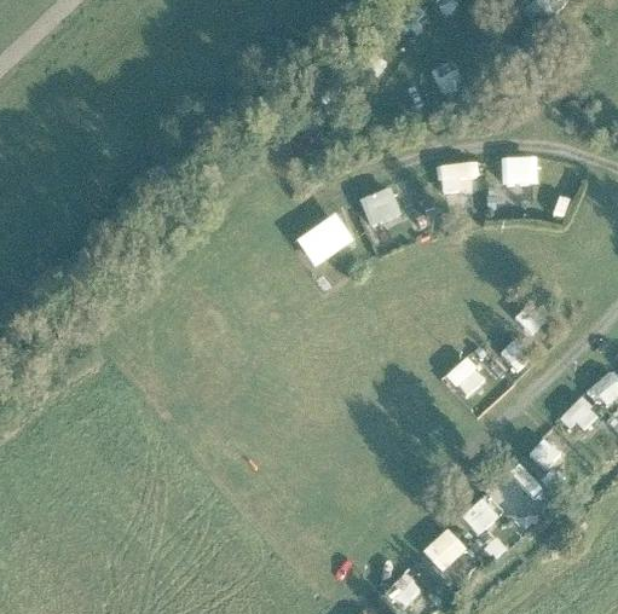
[(552,17),(569,0),(530,0),(523,7),(533,18),(543,9),(552,17)]
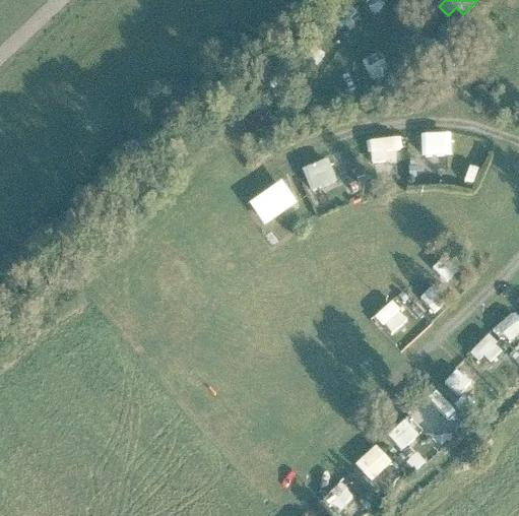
[(508,0),(504,11),(518,16),(518,0),(508,0)]
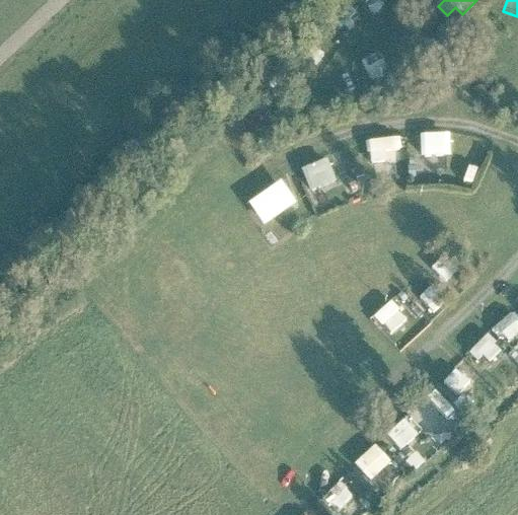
[(362,58),(373,78),(391,68),(380,48),(362,58)]
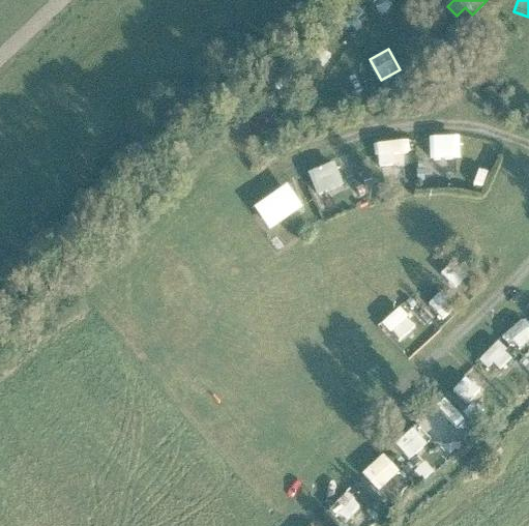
[(451,156),(451,136),(433,136),(433,156),(451,156)]
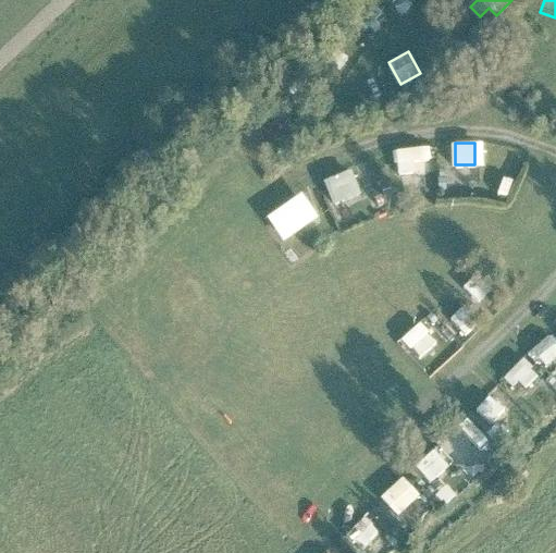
[(395,171),(405,171),(406,186),(431,185),(428,145),(394,147),(395,171)]
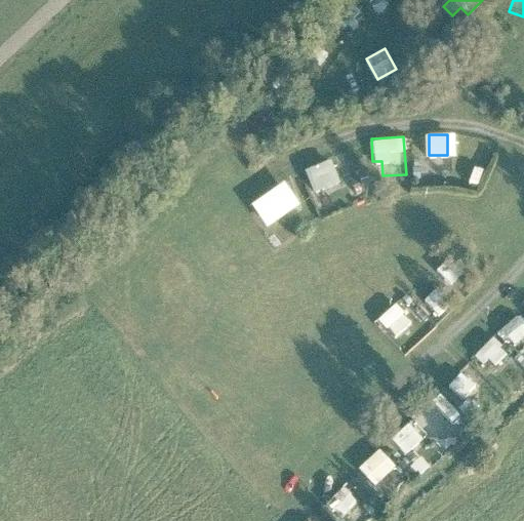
[(306,165),(312,193),(340,186),(334,159),(306,165)]
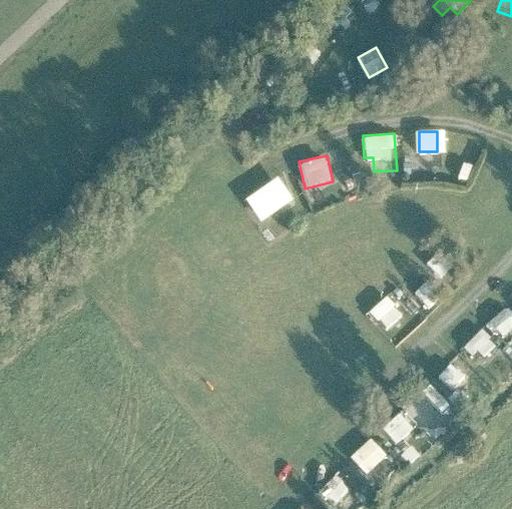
[(429,279),(417,291),(429,304),(441,292),(429,279)]
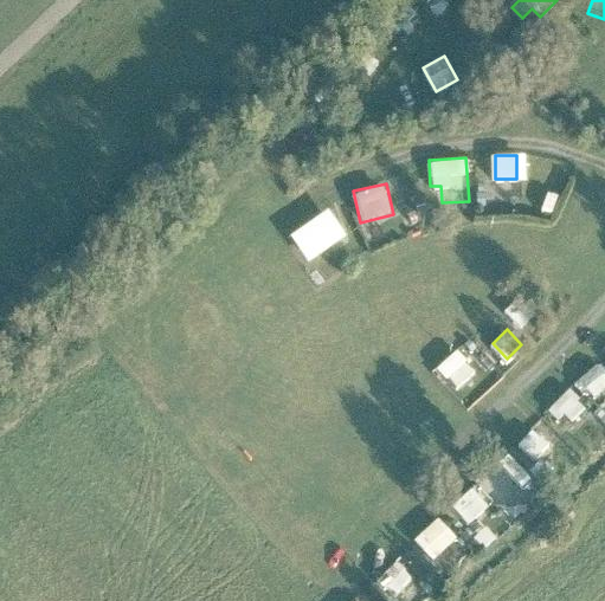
[(481,394),(502,374),(482,351),(461,372),(481,394)]
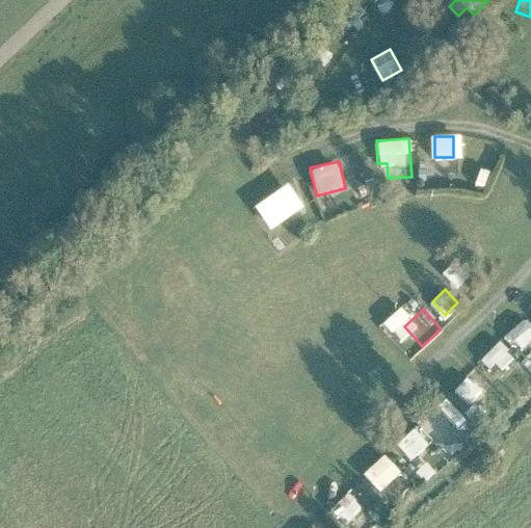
[(530,323),(526,317),(507,333),(522,349),(530,341),(530,323)]
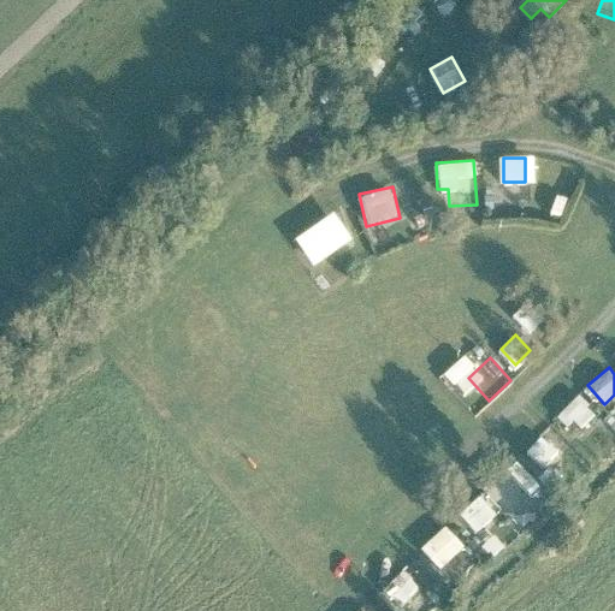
[(575,435),(598,411),(579,393),(556,416),(575,435)]
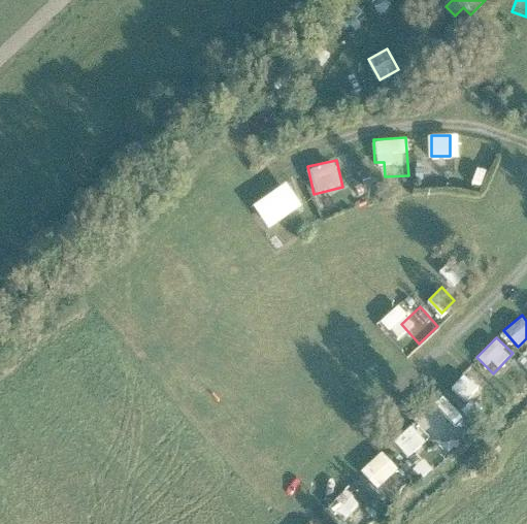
[(480,410),(469,401),(486,380),(464,363),(423,419),(438,430),(452,412),(468,424),(480,410)]
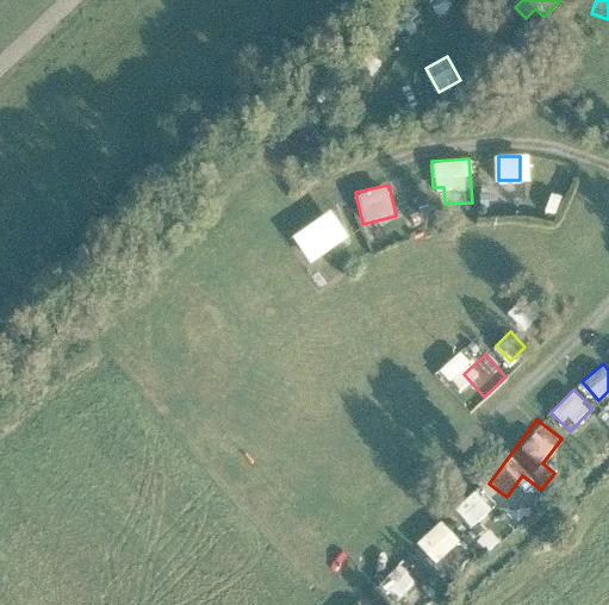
[(455,510),(473,529),(495,509),(476,490),(455,510)]
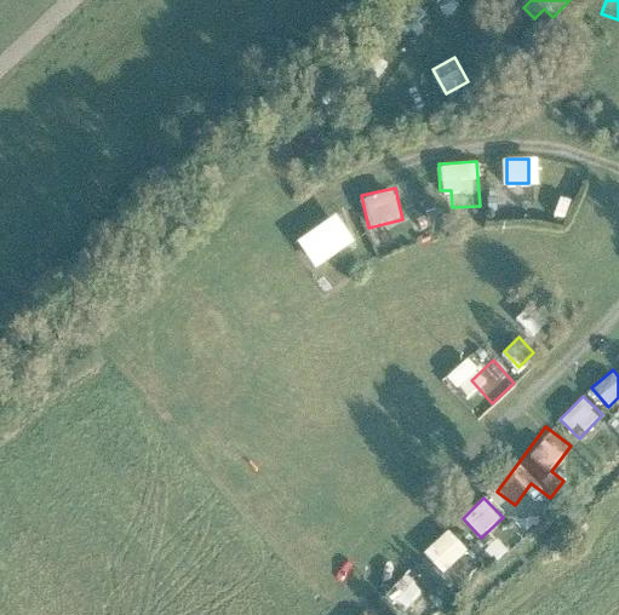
[(443,574),(469,550),(448,528),(423,552),(443,574)]
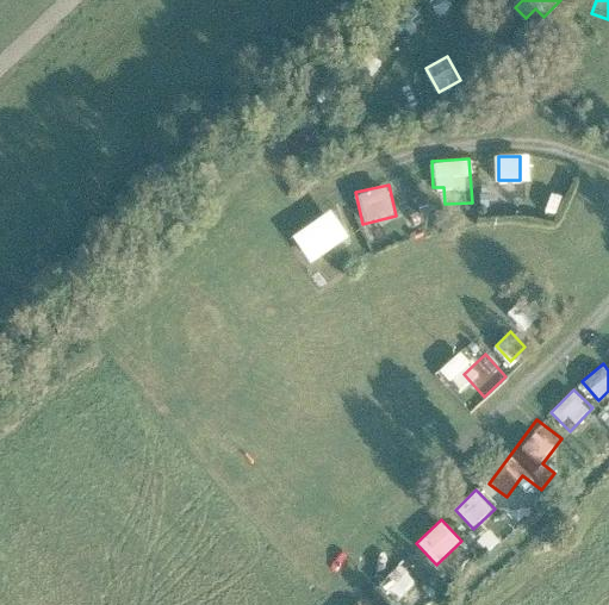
[(401,597),(417,577),(401,562),(383,582),(401,597)]
